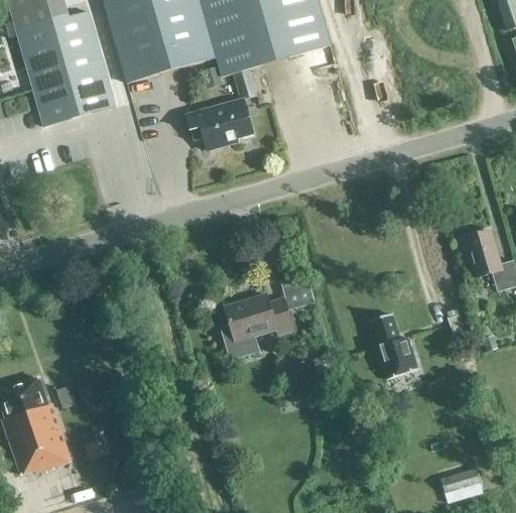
[(69,16),(63,0),(7,0),(43,126),(115,105),(88,10),(69,16)]
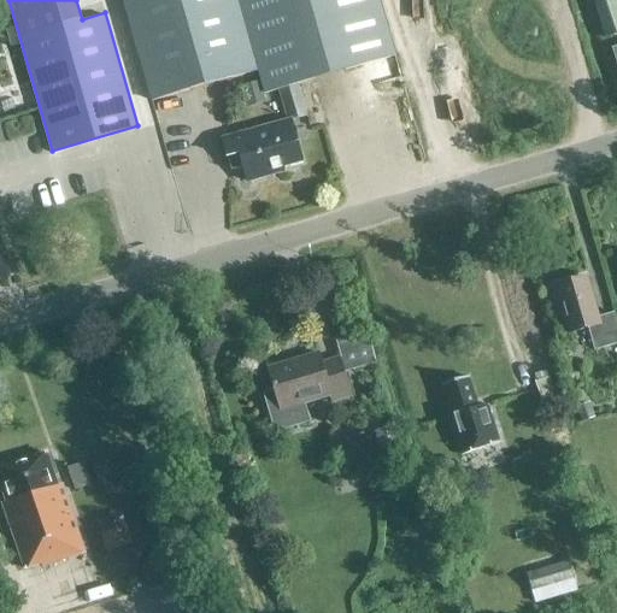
[(388,56),(371,0),(123,0),(152,99),(258,68),(264,92),(388,56)]
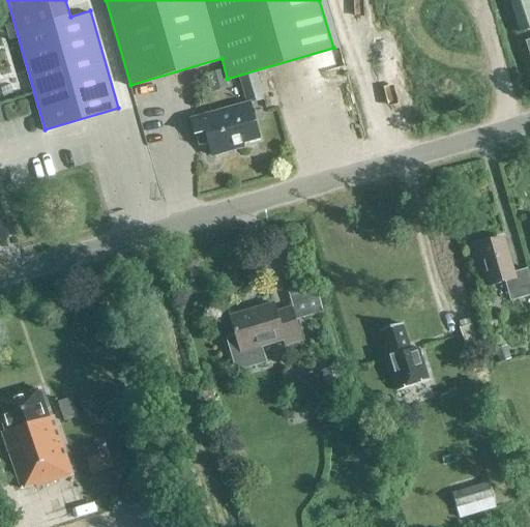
[(521,30),(529,27),(529,0),(513,0),(510,1),(521,30)]
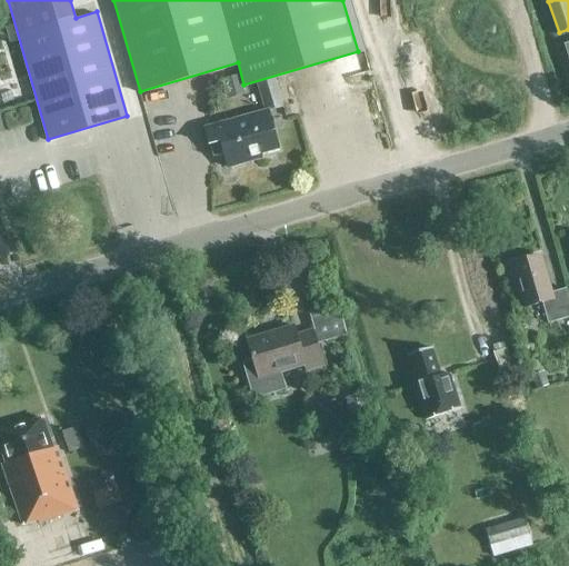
[(261,152),(278,147),(267,109),(205,126),(212,155),(225,151),(229,166),(262,156),(261,152)]
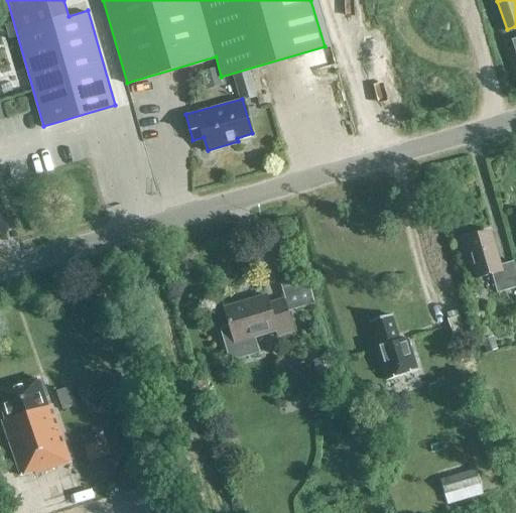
[(497,290),(515,284),(515,270),(513,259),(499,263),(490,230),(465,237),(477,276),(491,272),(497,290)]
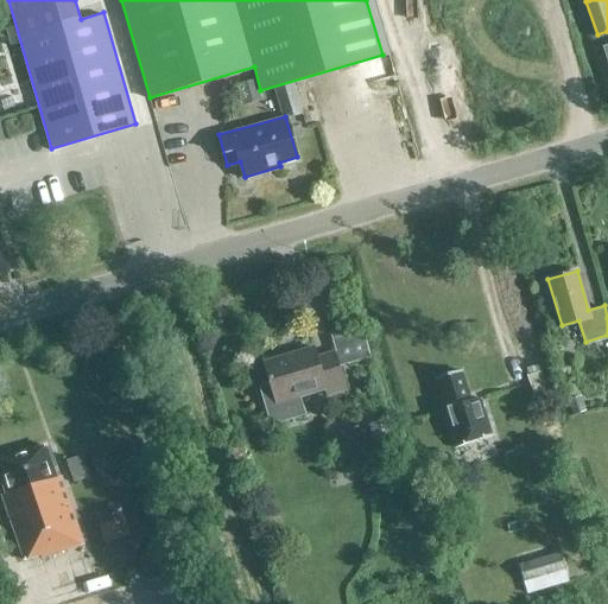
[(264,361),(270,381),(259,385),(271,424),(305,413),(299,394),(325,387),(327,394),(346,388),(339,364),(369,356),(363,337),(328,329),(335,350),(317,356),(315,345),(264,361)]
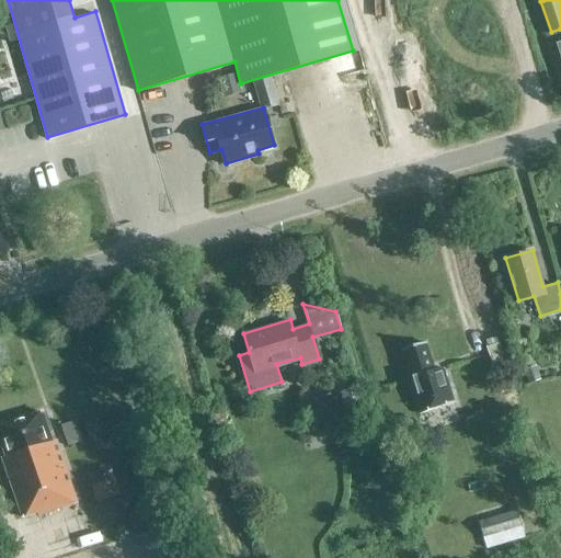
[(405,366),(420,412),(454,402),(444,367),(436,369),(427,342),(404,349),(409,365),(405,366)]
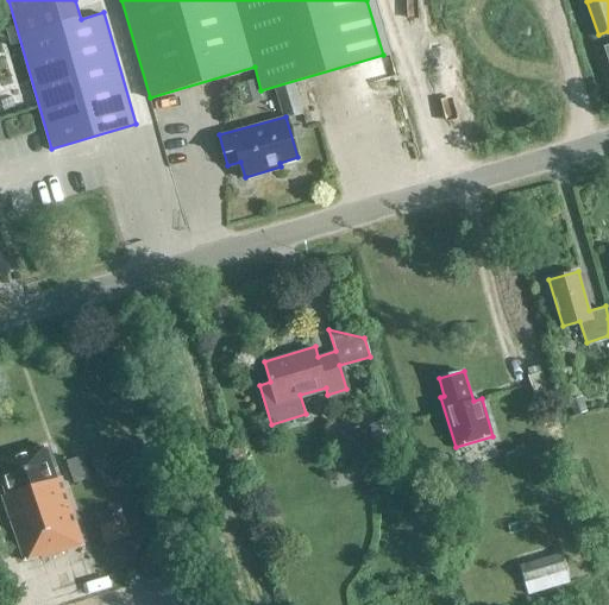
[(397,446),(390,417),(369,423),(376,452),(397,446)]
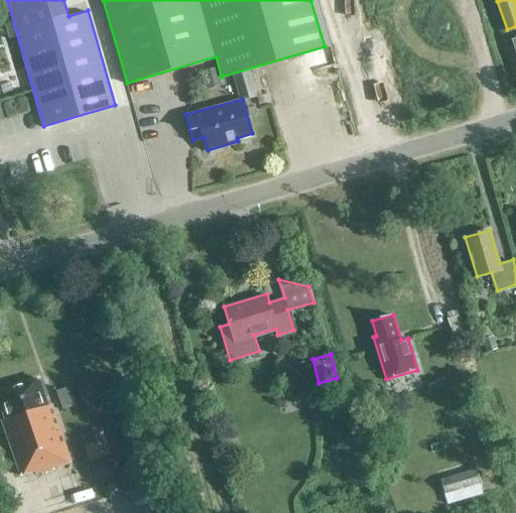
[(20,473),(70,458),(51,403),(48,404),(42,388),(44,386),(43,380),(39,380),(38,377),(0,389),(0,402),(5,418),(2,419),(20,473)]
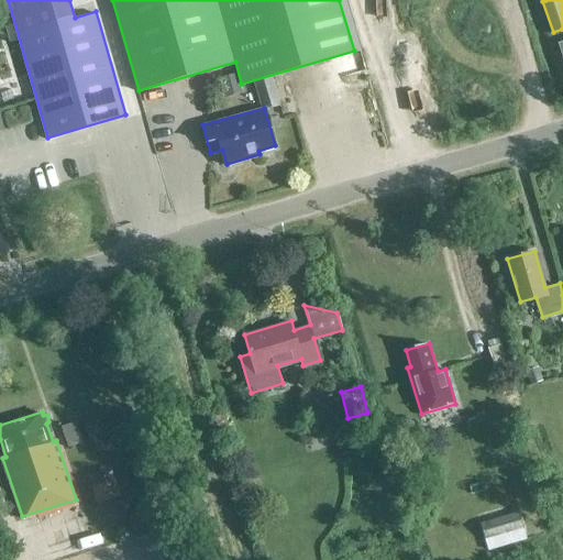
[(79,418),(72,421),(61,425),(68,446),(81,440),(77,429),(83,427),(79,418)]
